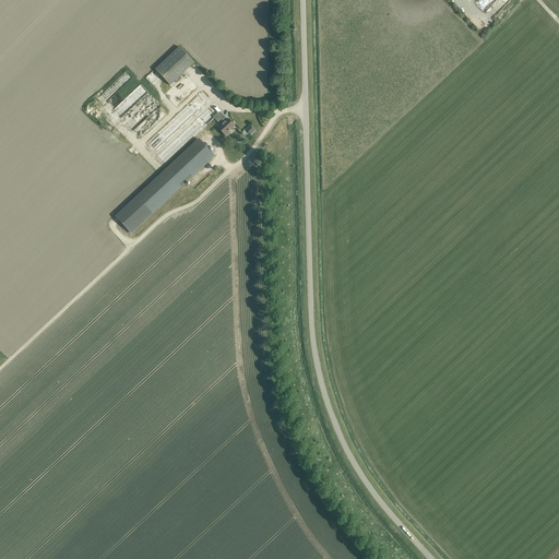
[(494,0),(485,10),(491,16),(508,0),(494,0)]
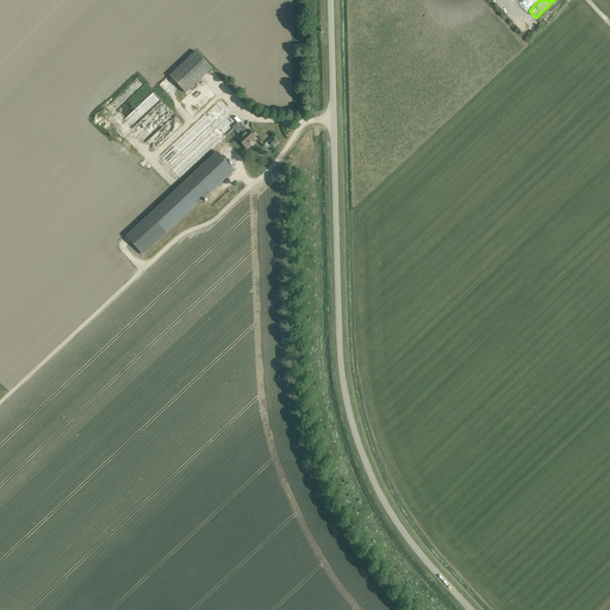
[(195,51),(169,76),(185,93),(211,69),(195,51)]
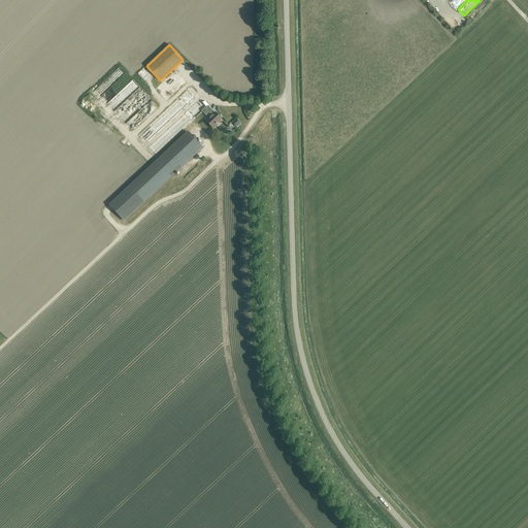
[(118,69),(93,91),(99,98),(101,96),(106,102),(116,94),(109,87),(123,75),(118,69)]
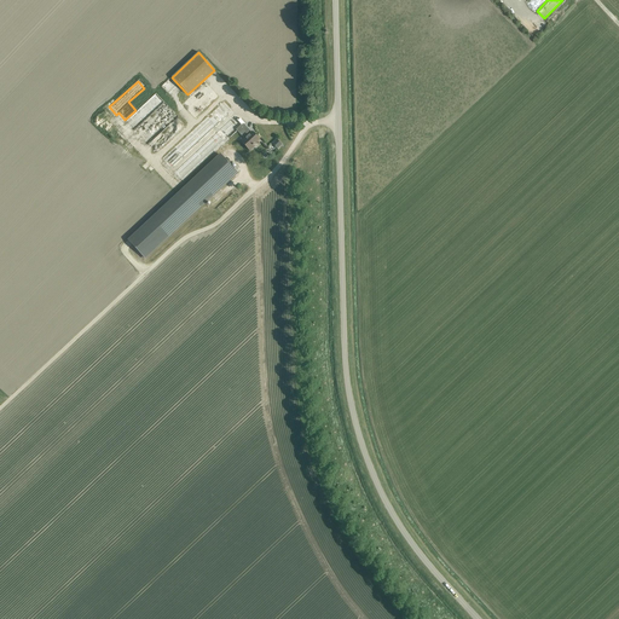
[(181,106),(195,119),(218,96),(203,82),(181,106)]
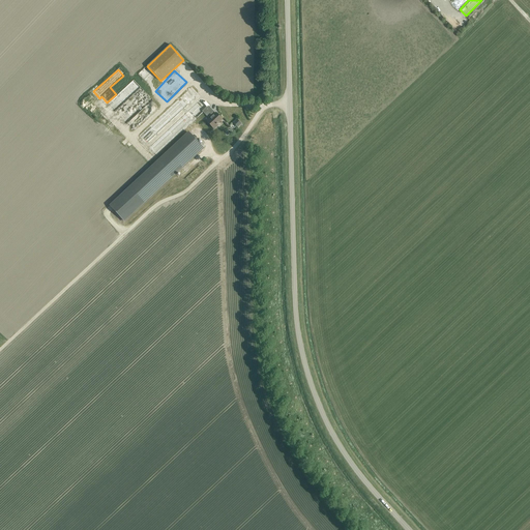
[(120,102),(139,87),(134,81),(115,97),(120,102)]
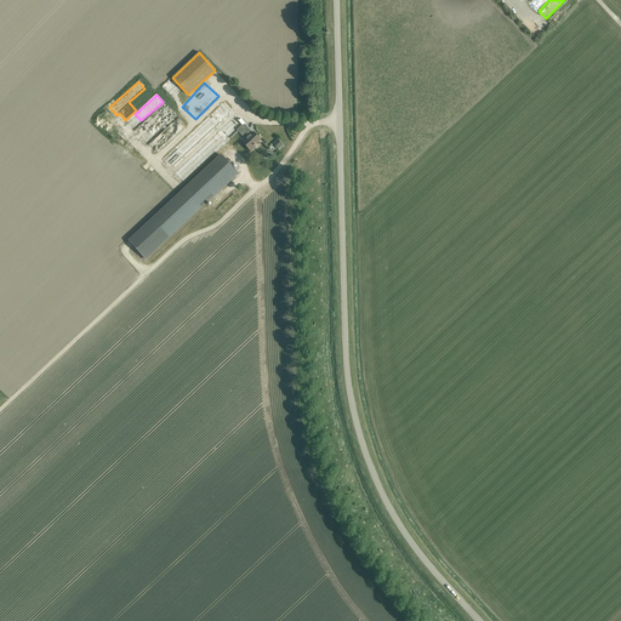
[(224,102),(163,160),(183,182),(215,153),(228,140),(238,131),(245,140),(251,134),(244,125),(245,125),(224,102)]
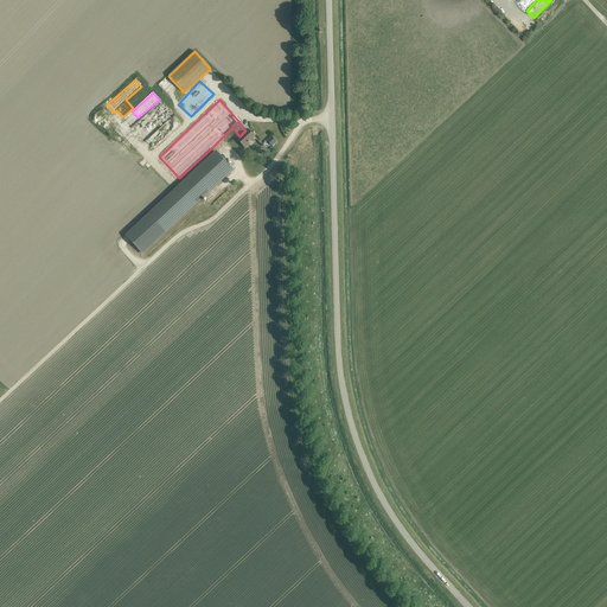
[(236,139),(244,148),(249,144),(248,142),(254,136),(247,129),(246,131),(240,136),(236,139)]
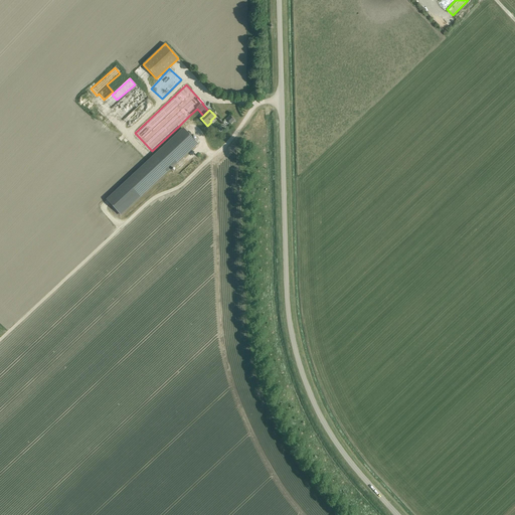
[(229,116),(226,120),(230,124),(234,120),(229,116)]
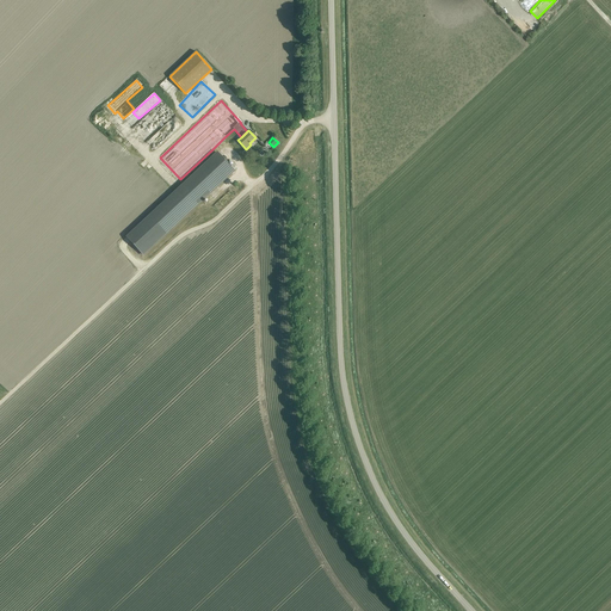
[(191,210),(234,171),(217,153),(174,192),(127,238),(143,255),(191,210)]
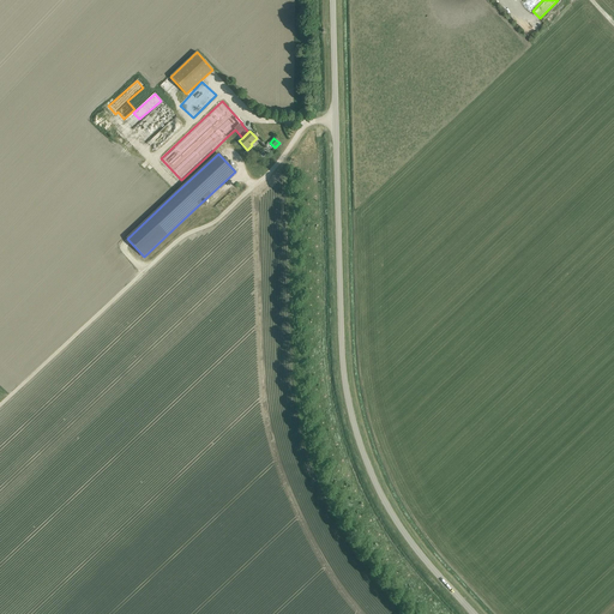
[(160,186),(152,191),(160,199),(166,194),(160,186)]
